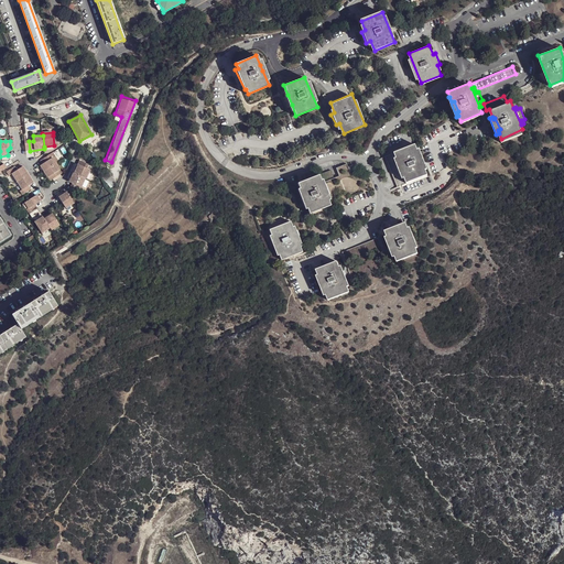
[(415,142),(387,154),(399,184),(427,173),(415,142)]
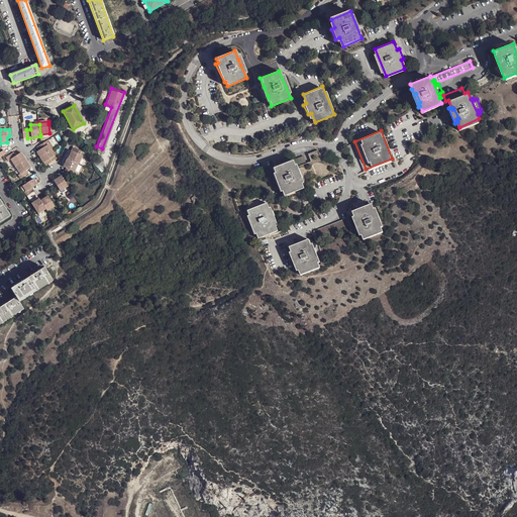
[(47,145),(46,142),(40,145),(39,146),(40,149),(38,150),(37,151),(40,158),(52,150),(47,145)]
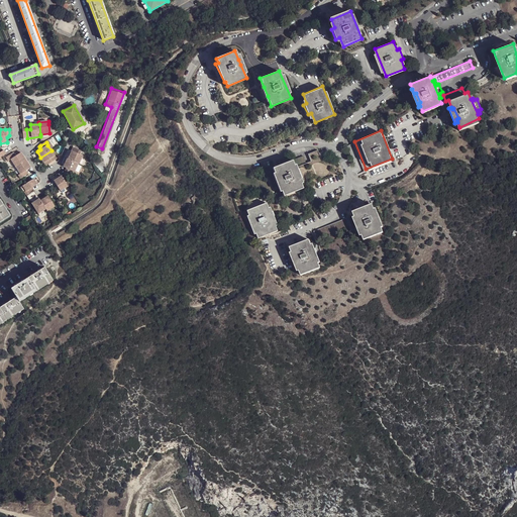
[(71,149),(67,161),(76,165),(77,165),(80,159),(76,157),(78,152),(71,149)]
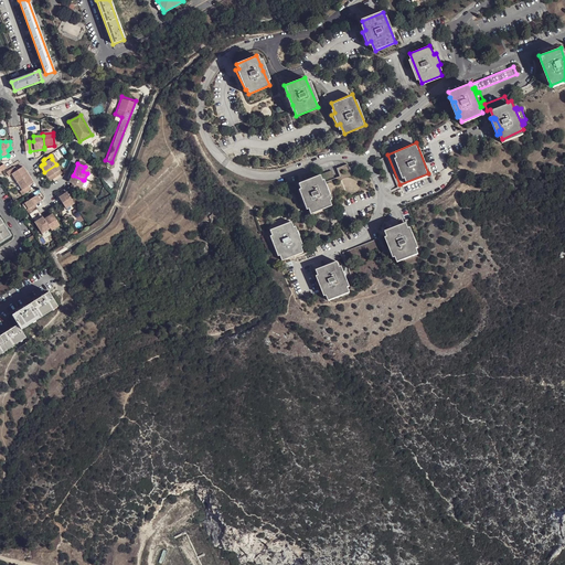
[(334,178),(331,170),(319,174),(332,205),(370,189),(363,174),(359,176),(354,164),(349,166),(348,163),(337,168),(340,176),(334,178)]
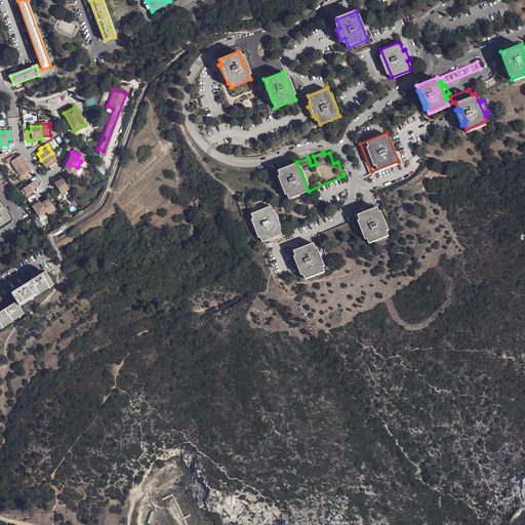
[(52,153),(41,160),(46,168),(57,161),(55,158),(52,153)]
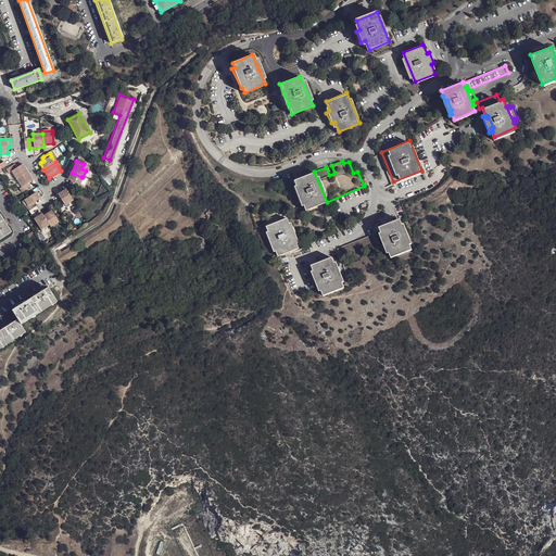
[(22,164),(16,167),(14,163),(5,168),(9,173),(11,171),(15,178),(27,171),(22,163),(22,164)]
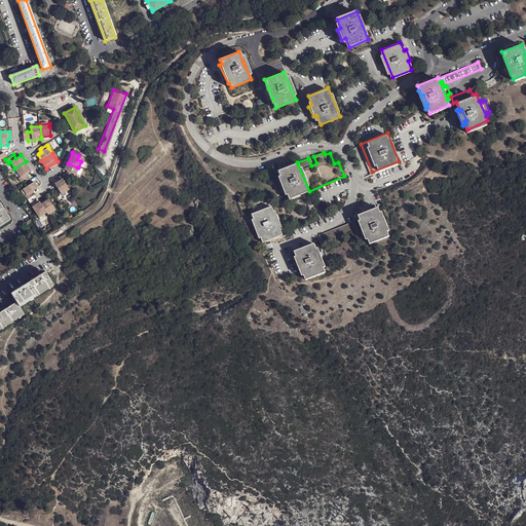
[(26,161),(14,168),(20,177),(19,177),(21,181),(29,176),(27,172),(31,170),(26,161)]
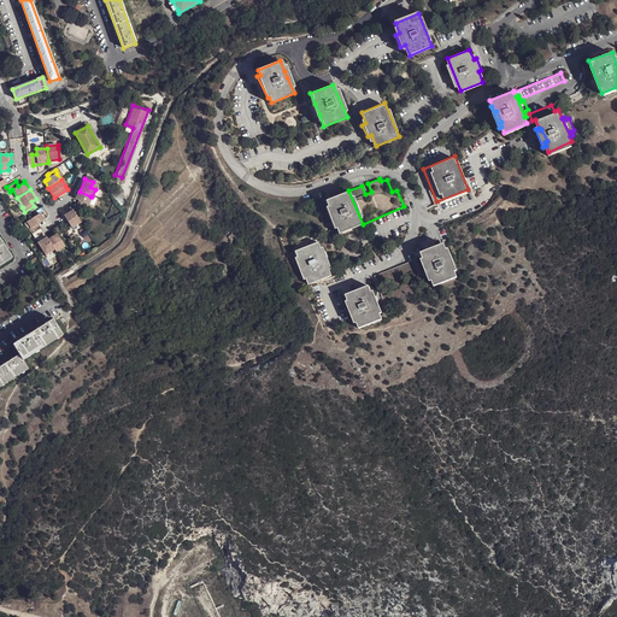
[(90,197),(80,192),(77,191),(75,198),(77,199),(76,204),(86,207),(90,197)]
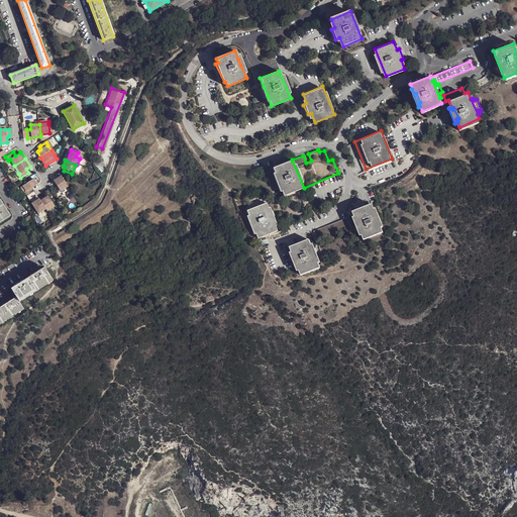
[(292,160),(273,168),(284,196),(304,188),(292,160)]
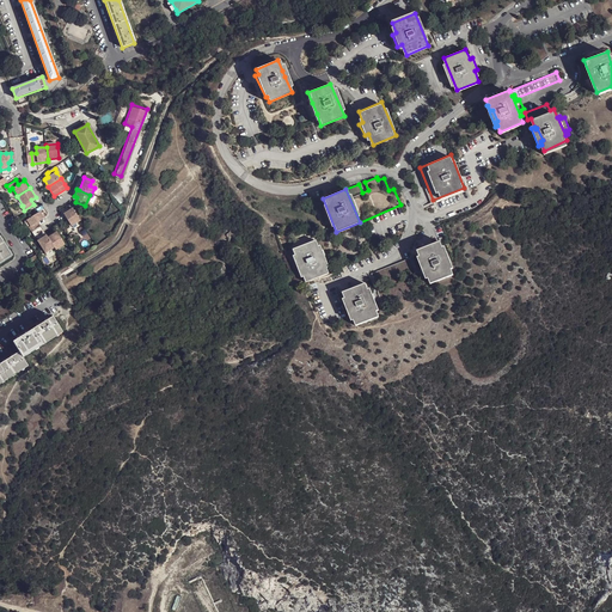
[(118,194),(114,197),(120,203),(123,201),(118,194)]
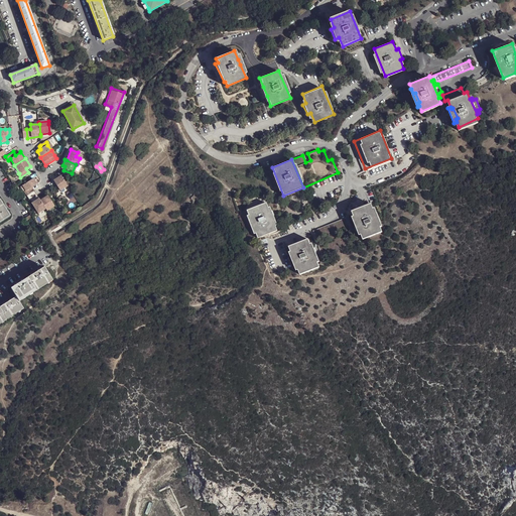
[(69,185),(61,175),(53,180),(60,190),(69,185)]
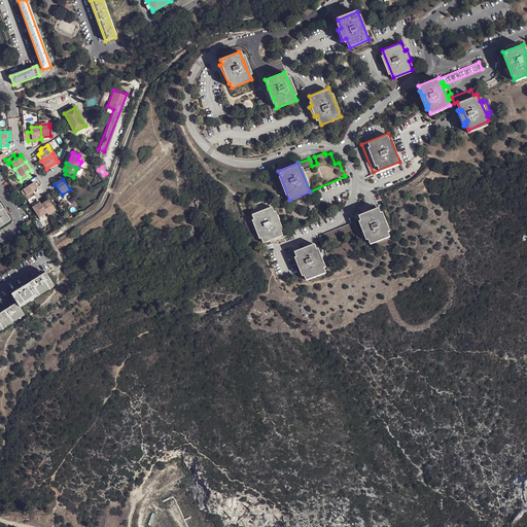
[(40,190),(37,186),(34,181),(24,187),(27,194),(26,195),(28,198),(34,194),(40,190)]
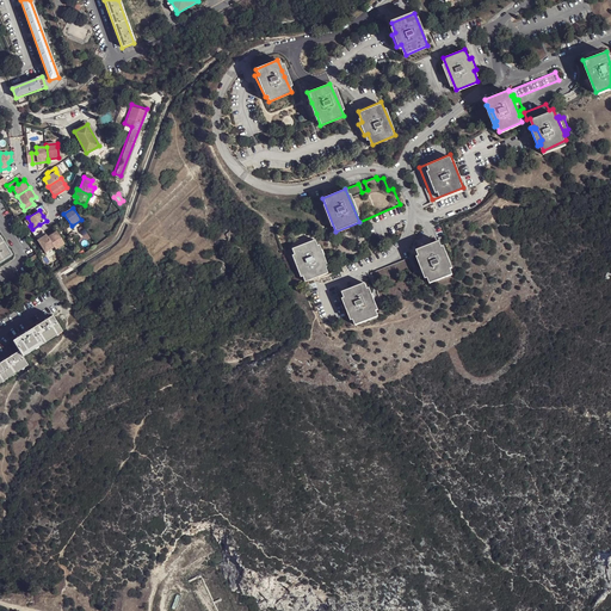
[(61,235),(65,233),(59,223),(55,226),(57,228),(60,232),(49,239),(54,246),(56,250),(67,244),(61,235)]
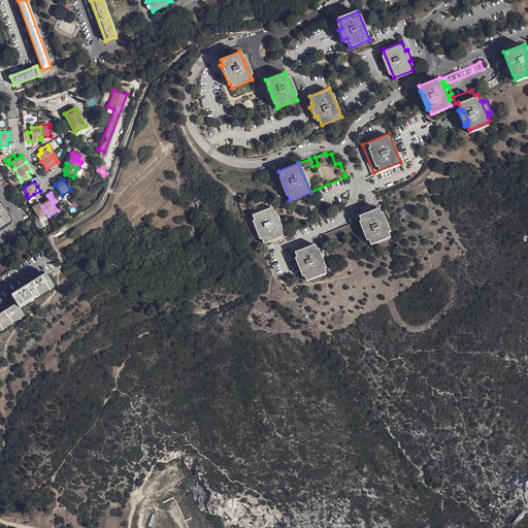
[(42,206),(40,203),(37,199),(37,198),(34,194),(28,198),(27,199),(38,218),(46,212),(42,206)]
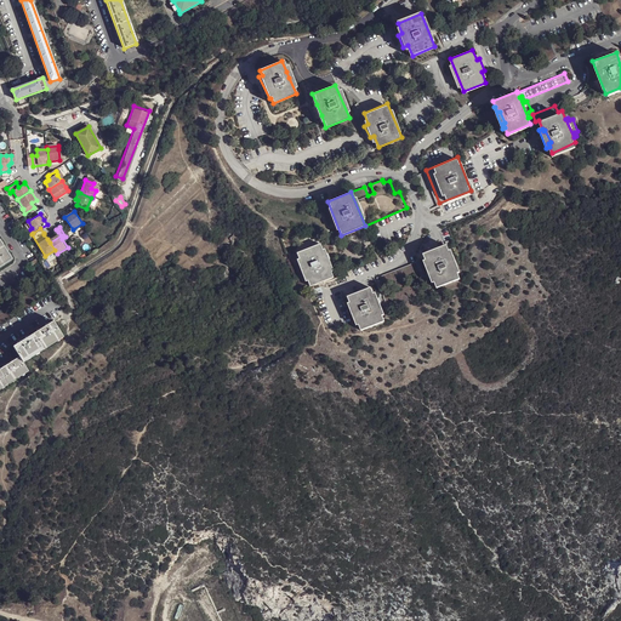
[(60,235),(58,232),(47,239),(50,243),(60,235)]
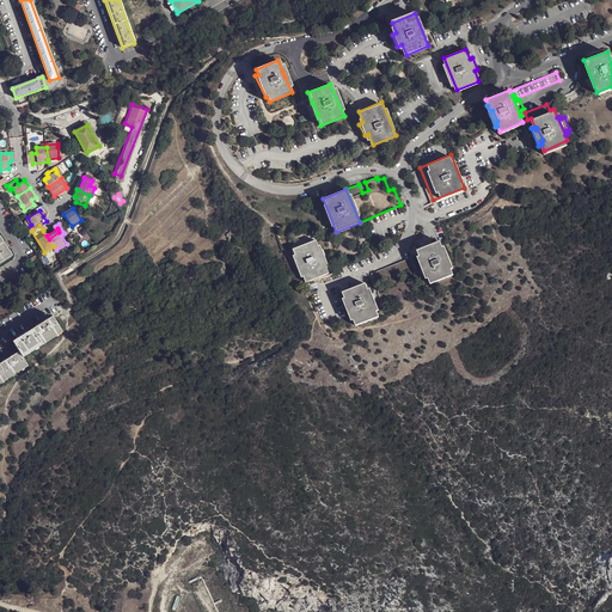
[(0,236),(0,234),(0,263),(13,255),(6,245),(0,236)]
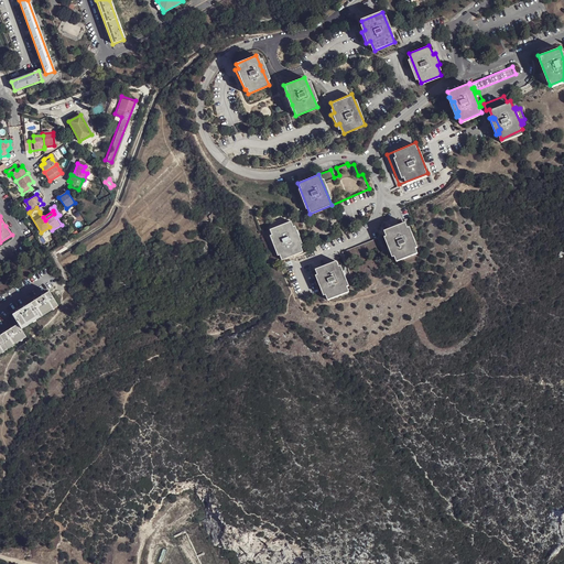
[(292,221),(270,231),(283,261),(304,253),(292,221)]
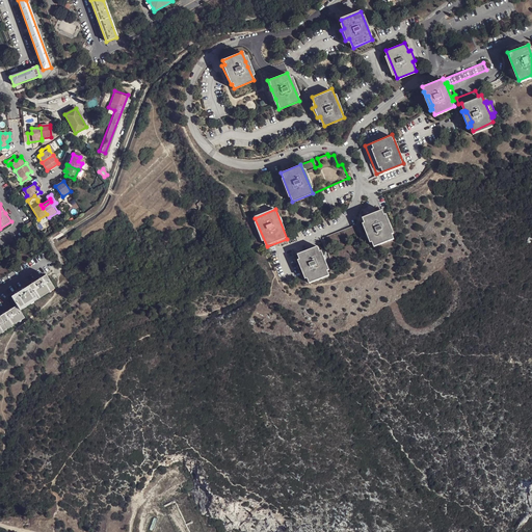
[(384,209),(364,217),(366,222),(365,222),(372,242),(374,241),(376,245),(396,238),(384,209)]
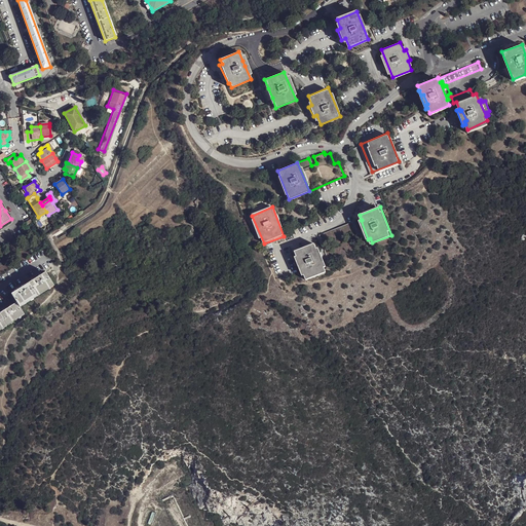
[(317,245),(298,252),(300,257),(298,258),(302,267),(304,266),(305,270),(304,270),(309,280),(329,271),(325,263),(325,264),(323,259),(325,258),(323,253),(321,254),(317,245)]
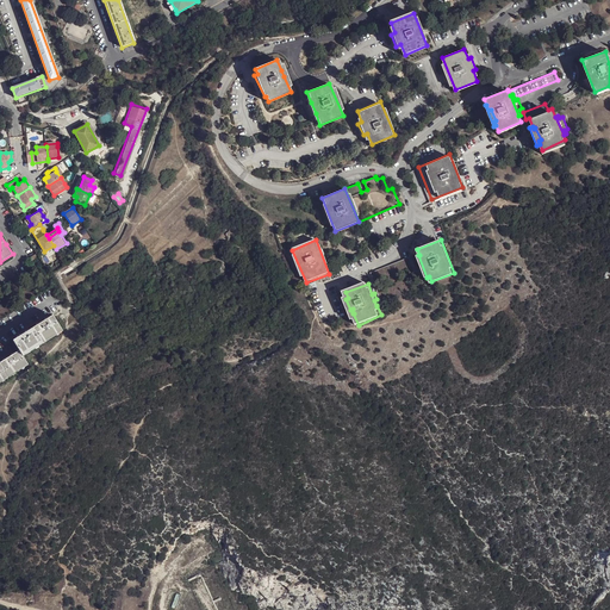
[(23,356),(43,343),(62,331),(53,316),(42,322),(32,328),(23,334),(12,341),(19,350),(23,356)]
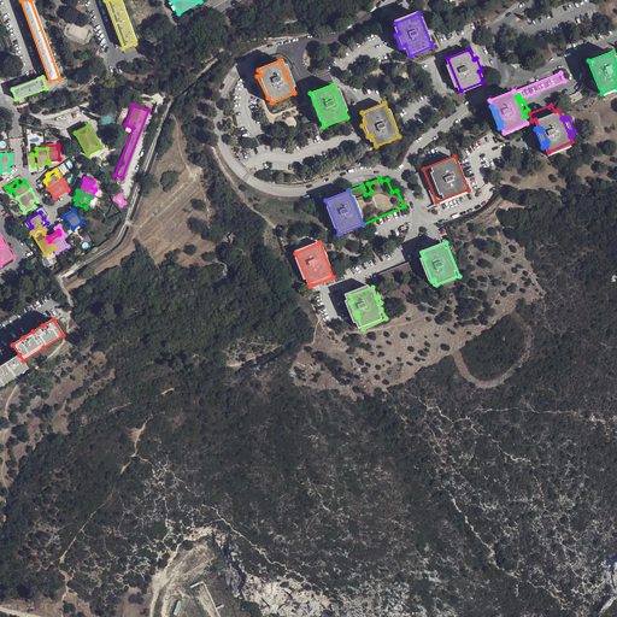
[(0,386),(9,381),(28,369),(23,360),(19,354),(12,359),(11,358),(9,360),(7,362),(0,366),(0,386)]
